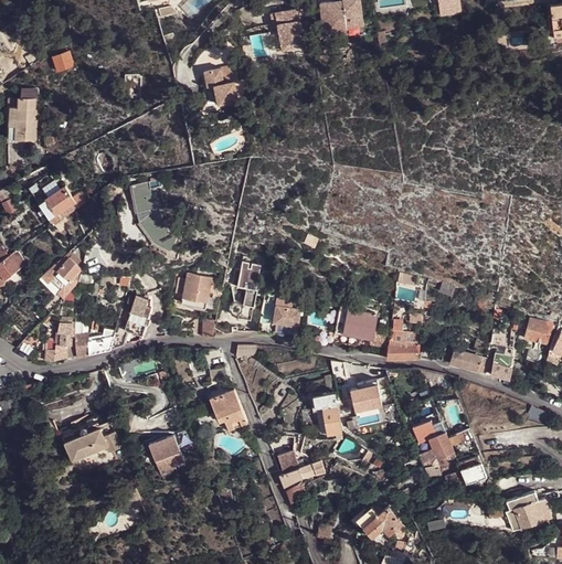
[(341,0),(341,1),(319,2),(322,35),(346,33),(345,28),(361,25),(358,0),(341,0)]
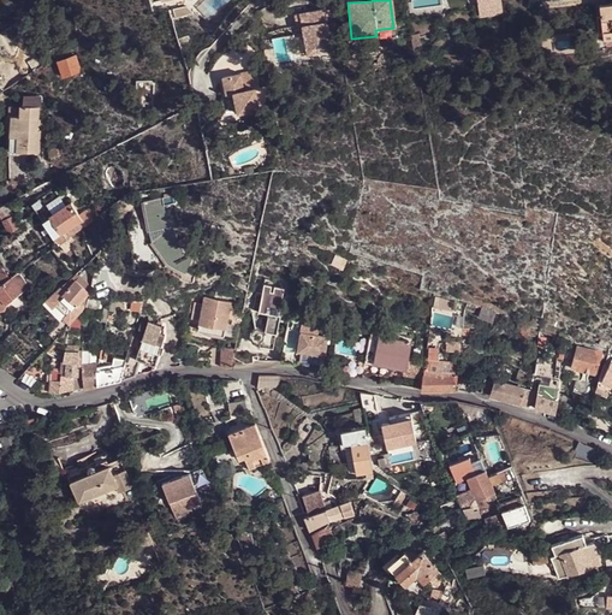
[(500,13),(498,0),(475,0),(477,16),(500,13)]
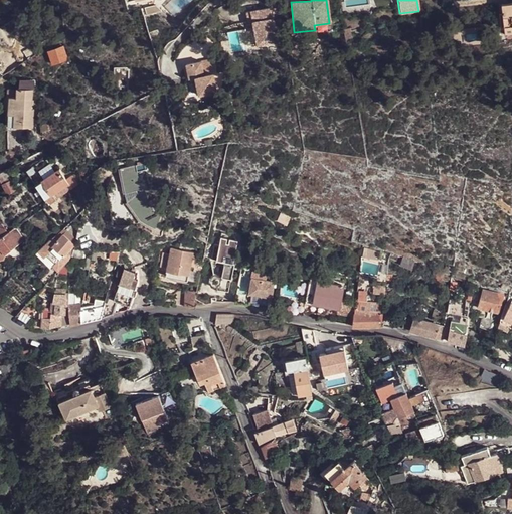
[(153,3),(142,5),(143,13),(158,9),(153,3)]
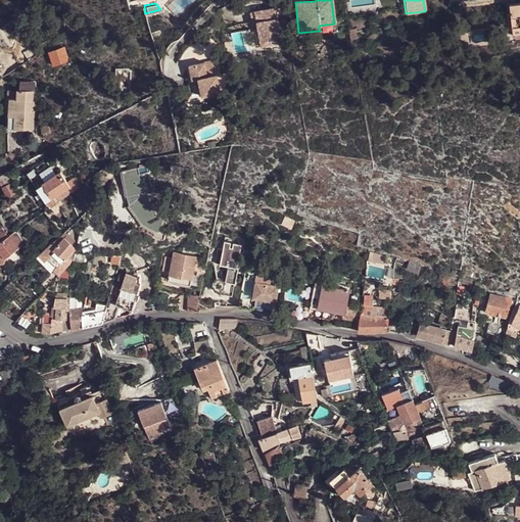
[(519,4),(509,6),(513,30),(519,29),(519,4)]
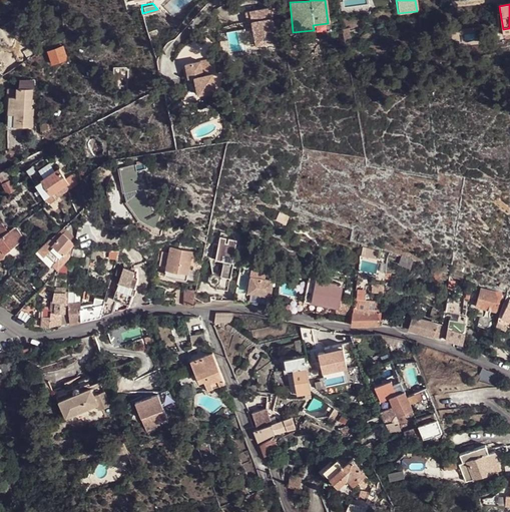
[(269,8),(240,13),(242,24),(247,23),(252,48),(275,44),(269,8)]
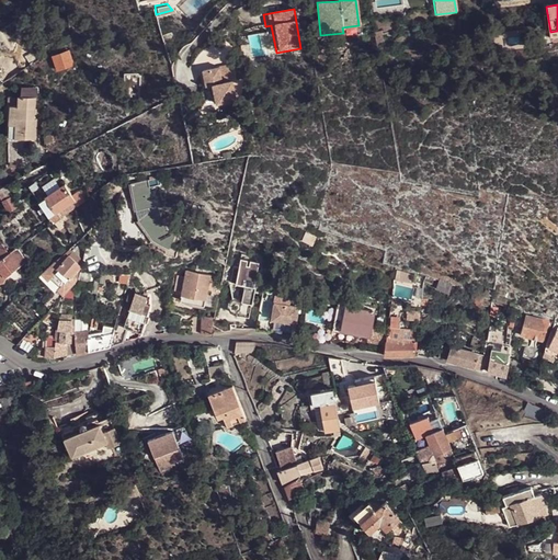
[(164,55),(161,48),(156,50),(160,58),(164,55)]
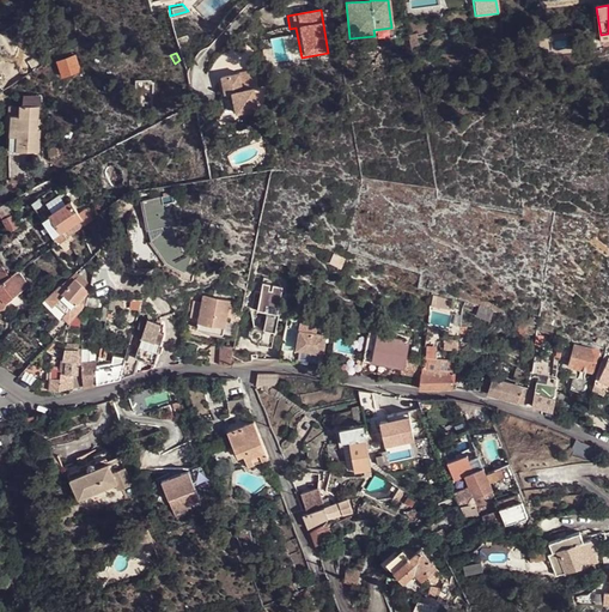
[(79,72),(73,56),(55,62),(61,78),(79,72)]
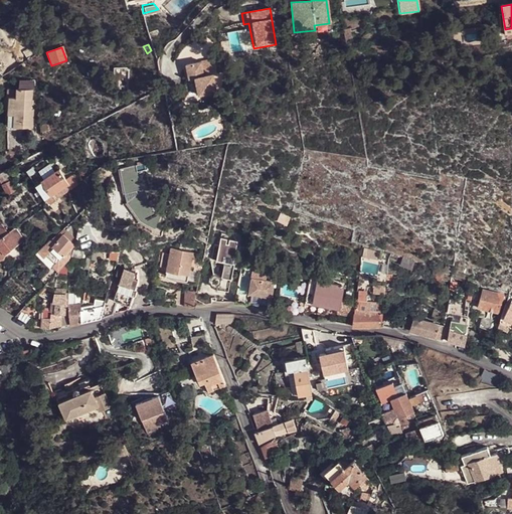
[(216,96),(210,63),(187,67),(189,82),(196,80),(199,99),(216,96)]
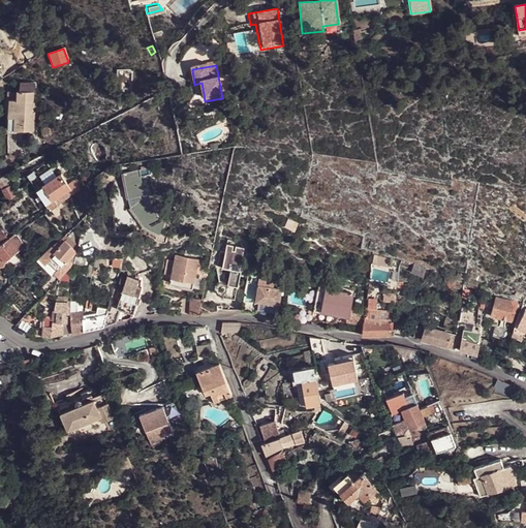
[(18,83),(17,91),(32,93),(33,83),(18,83)]
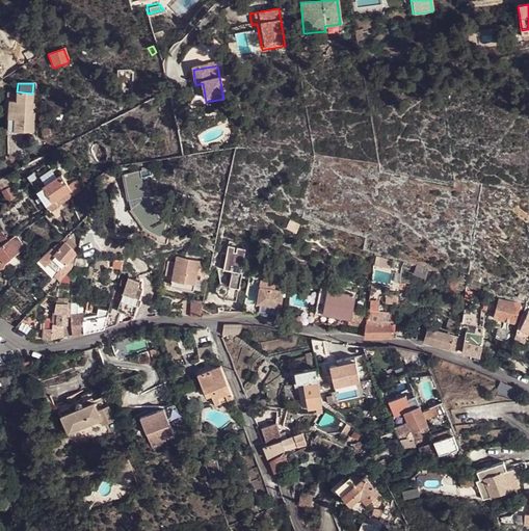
[(11,132),(31,133),(32,113),(30,113),(32,94),(17,91),(15,93),(14,101),(7,101),(5,118),(12,120),(11,132)]
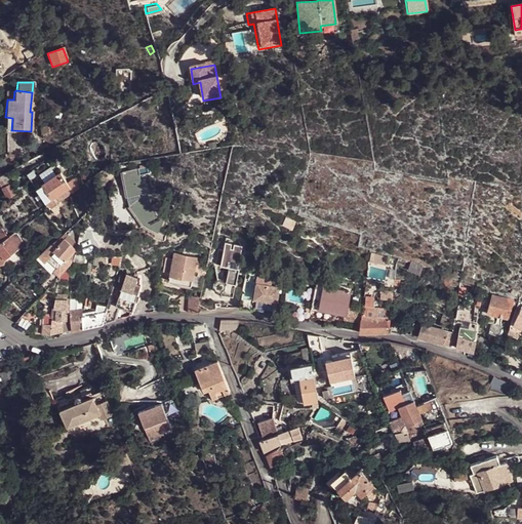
[(2,129),(11,130),(12,118),(5,117),(7,99),(4,99),(2,129)]
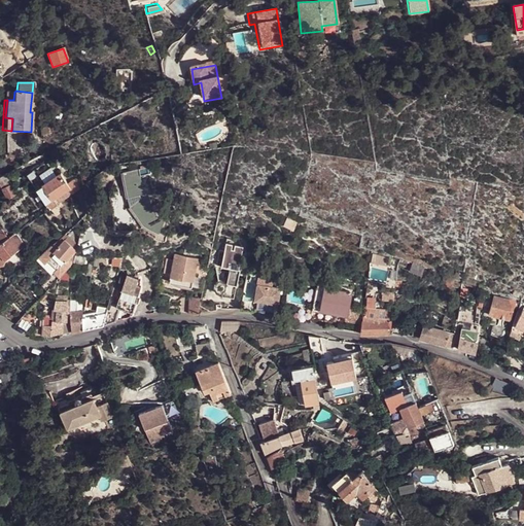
[(48,170),(37,177),(41,184),(54,177),(48,170)]
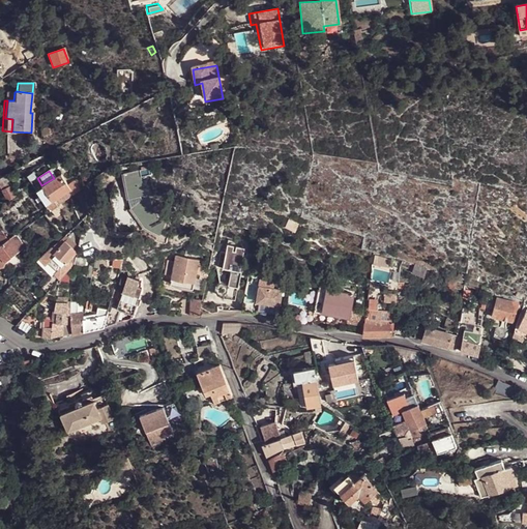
[(140,172),(122,176),(130,213),(145,231),(156,236),(163,223),(158,221),(148,209),(140,172)]
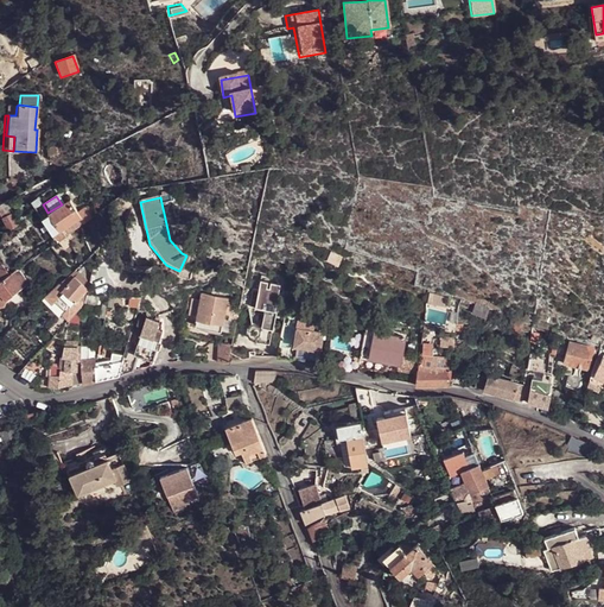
[(7,201),(0,206),(0,213),(2,217),(12,213),(7,201)]
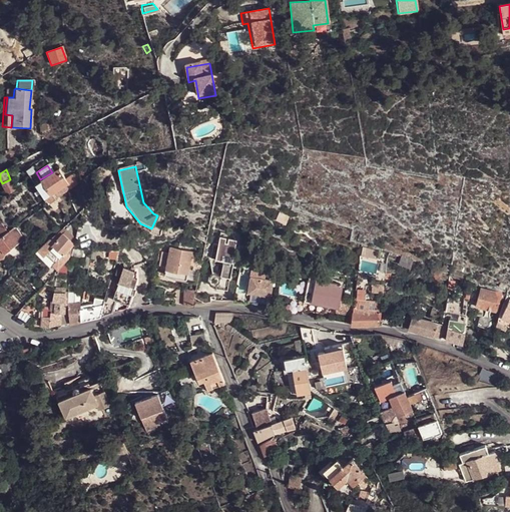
[(53,193),(68,185),(66,181),(59,170),(41,180),(50,195),(53,193)]
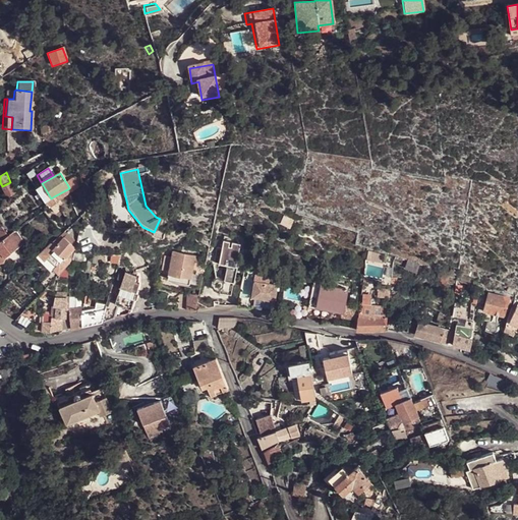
[(73,180),(67,184),(69,188),(71,192),(77,188),(73,180)]
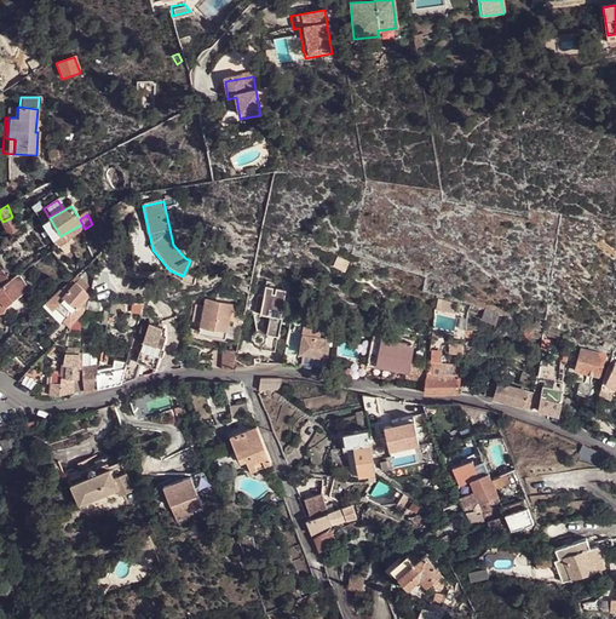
[(7,234),(17,229),(12,217),(3,222),(7,234)]
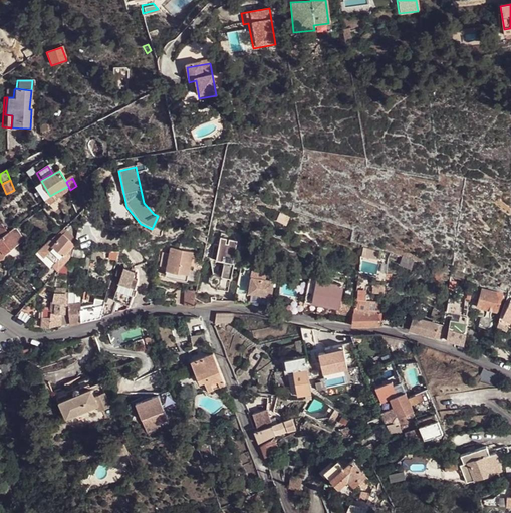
[(43,200),(50,196),(41,181),(35,185),(43,200)]
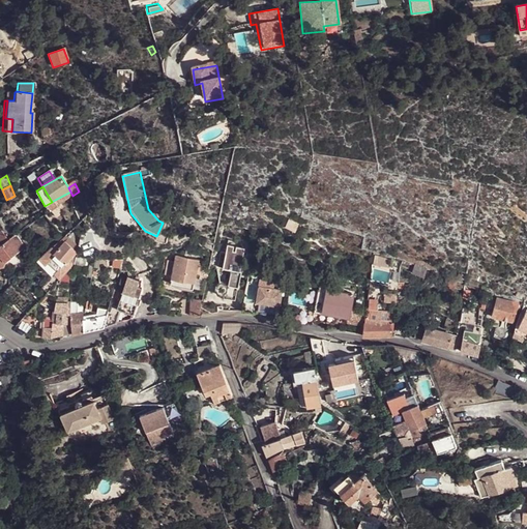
[(55,200),(58,206),(72,196),(70,192),(55,200)]
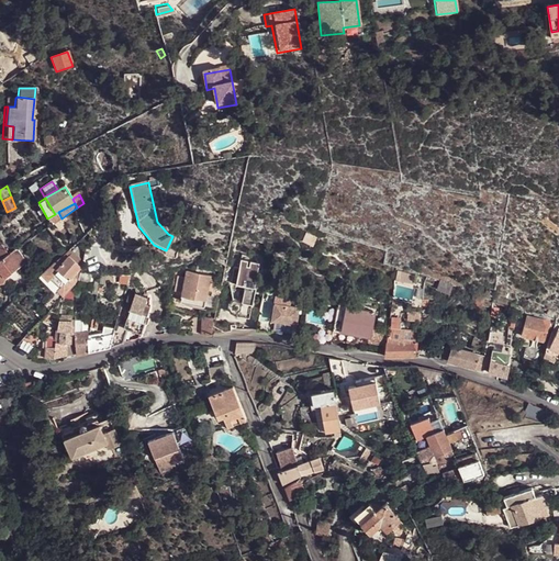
[(0,260),(9,256),(2,245),(0,246),(0,260)]
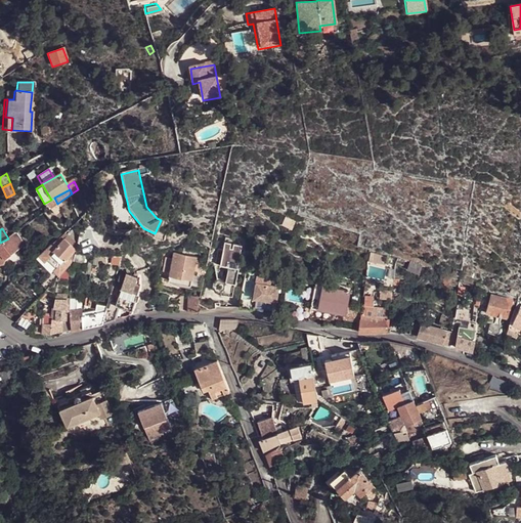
[(8,238),(16,251),(26,245),(15,232),(8,238)]
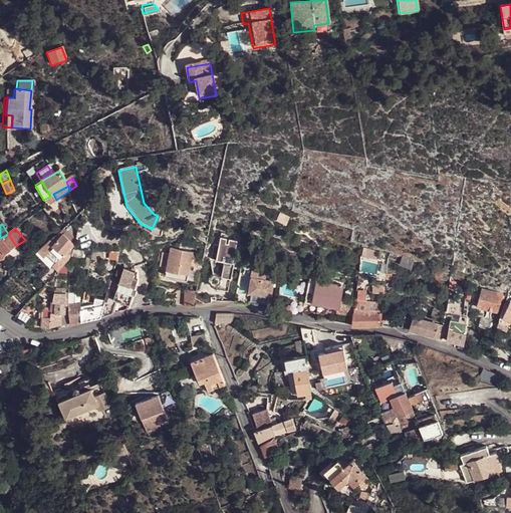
[(73,246),(74,242),(64,232),(61,229),(42,247),(48,252),(53,247),(52,246),(62,235),(73,246)]
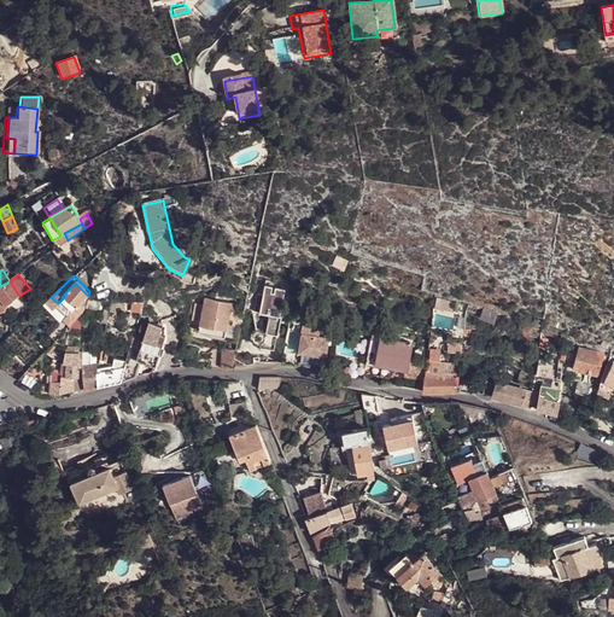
[(19,296),(10,281),(0,286),(0,300),(5,307),(19,296)]
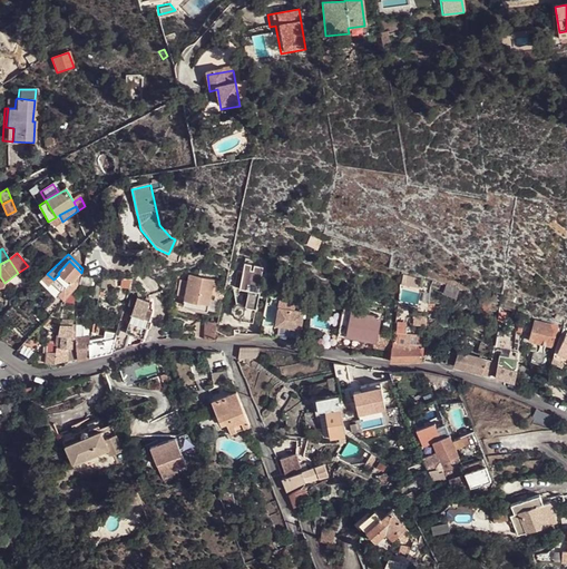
[(70,284),(81,273),(69,261),(58,273),(59,274),(69,283),(70,284)]
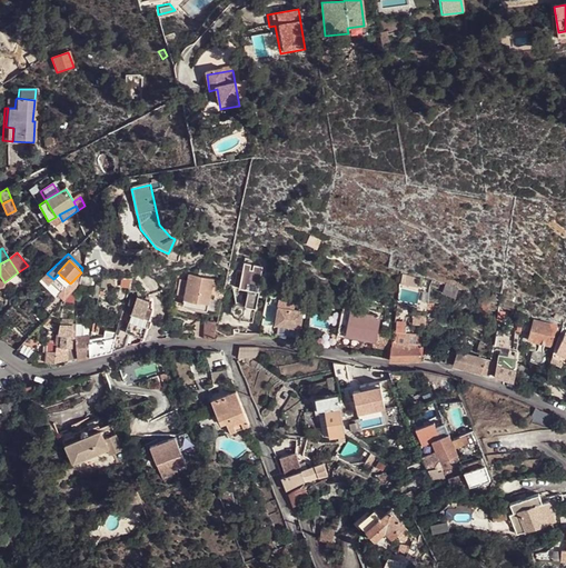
[(230,317),(231,318),(249,321),(251,308),(254,308),(256,291),(254,291),(258,268),(239,263),(238,272),(232,271),(229,288),(232,304),(230,304),(230,305),(229,305),(229,306),(228,306),(227,307),(227,308),(226,309),(226,310),(226,311),(226,312),(227,312),(227,314),(227,315),(228,316),(229,317),(230,317)]
